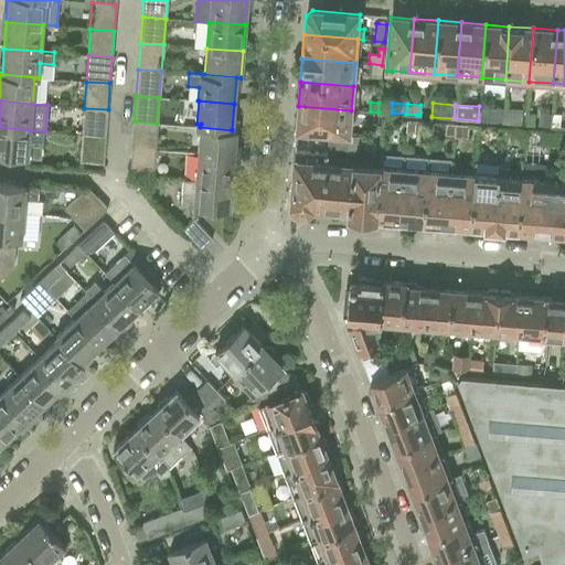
[(296,130),(327,132),(345,135),(350,135),(351,131),(349,131),(351,110),(298,106),(296,130)]
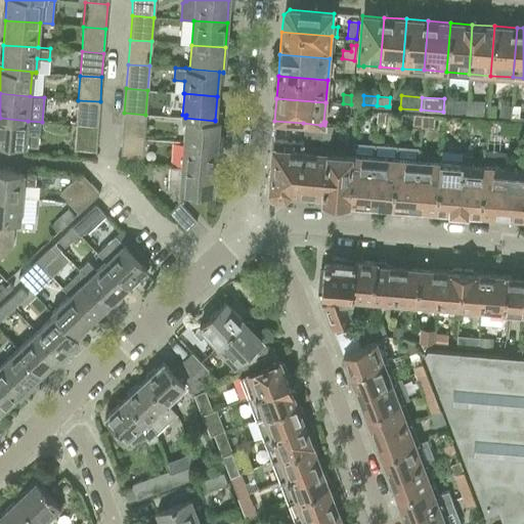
[(444,98),(443,112),(465,114),(466,100),(444,98)]
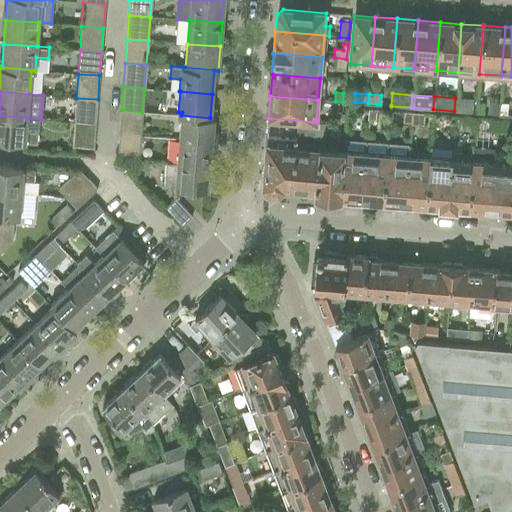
[(76,98),(74,122),(96,123),(98,99),(76,98)]
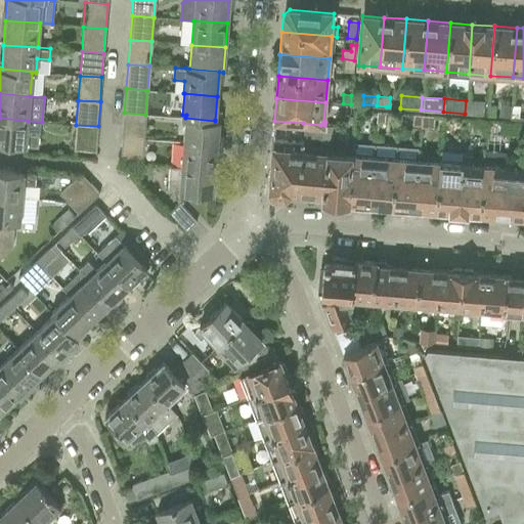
[(466,100),(465,114),(482,115),(483,101),(482,101),(466,100)]
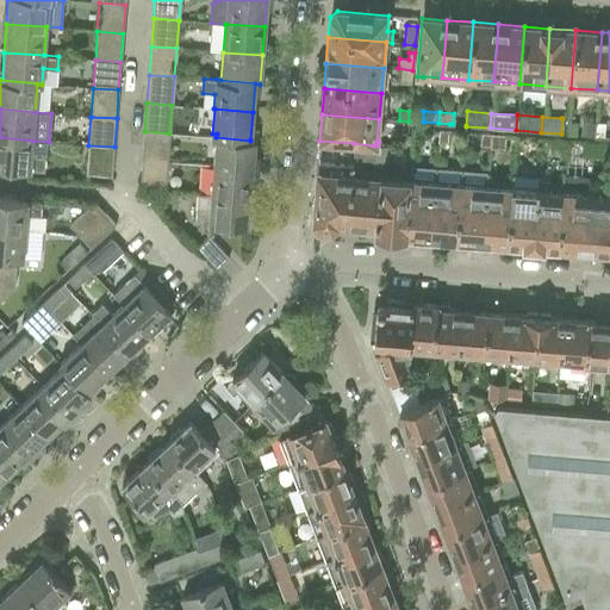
[(582,120),(580,135),(595,136),(596,123),(596,122),(582,120)]
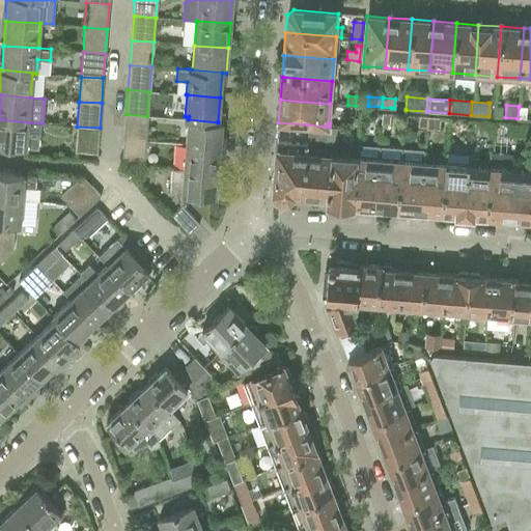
[(518,118),(518,119),(526,120),(527,108),(519,107),(518,118)]
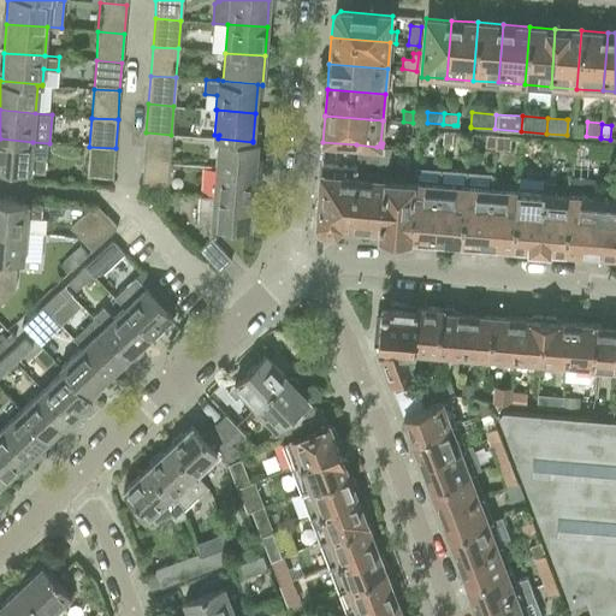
[(443,135),(443,142),(449,143),(451,143),(452,132),(443,131),(443,135)]
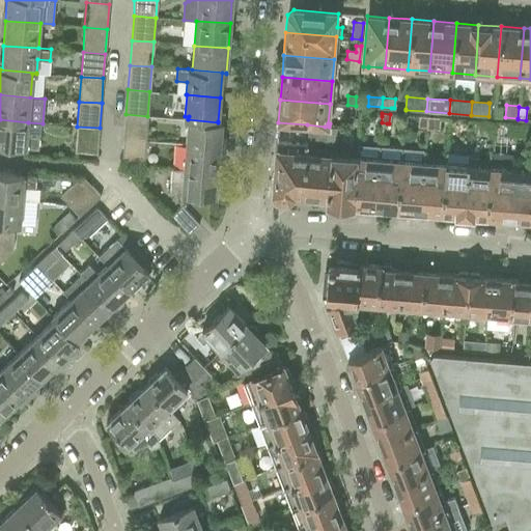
[(126,114),(123,139),(145,141),(147,116),(126,114)]
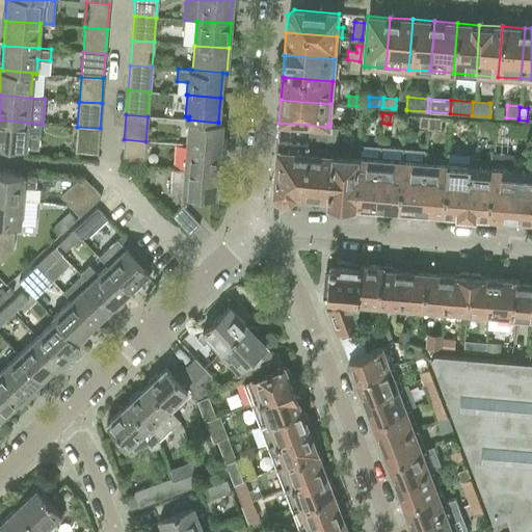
[(419,120),(419,127),(424,127),(425,127),(427,127),(427,125),(427,121),(427,116),(426,116),(420,116),(419,120)]
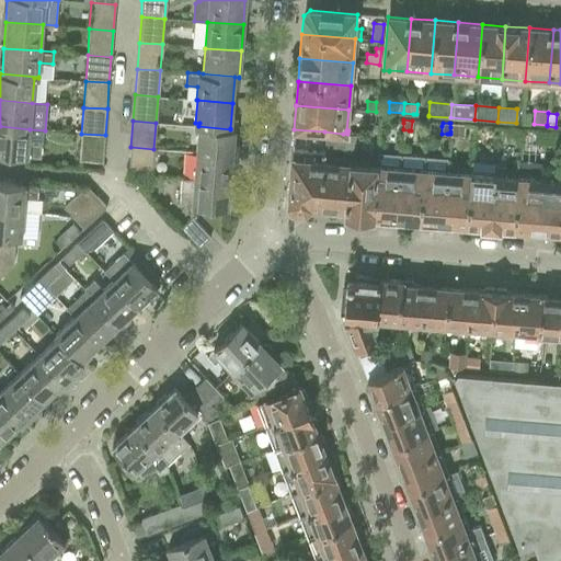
[(450,134),(450,136),(462,136),(464,137),(465,124),(464,124),(450,123),(450,127),(450,132),(450,134)]
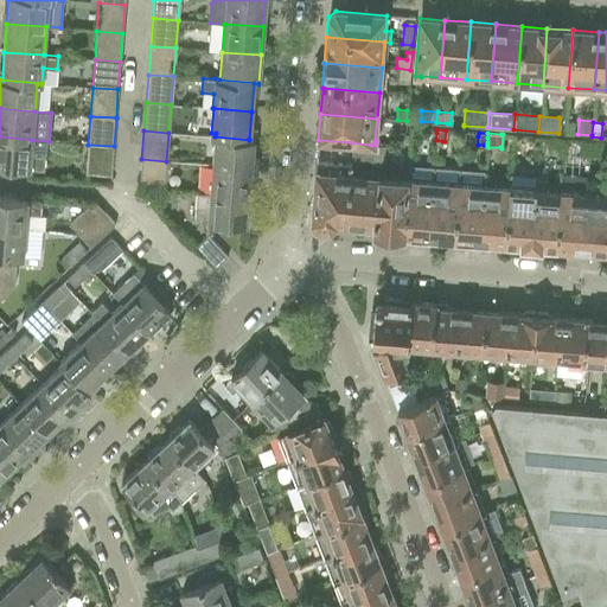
[(32,140),(0,136),(0,166),(44,170),(45,155),(31,154),(32,140)]
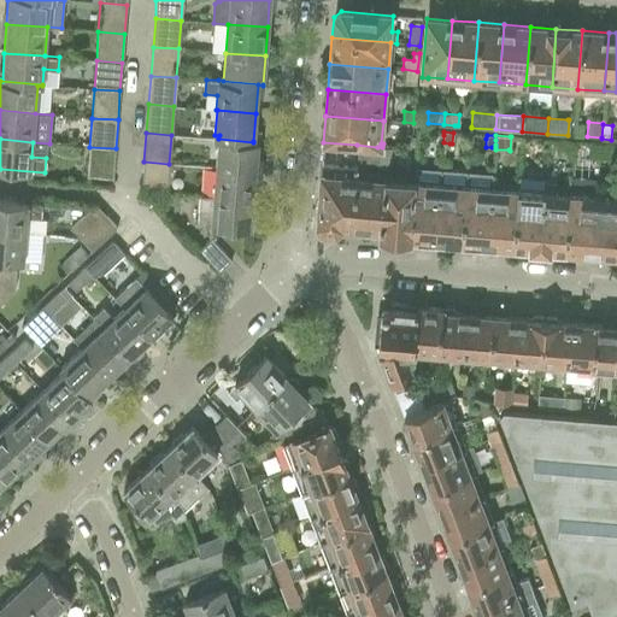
[(218,139),(217,168),(256,171),(258,142),(253,142),(218,139)]
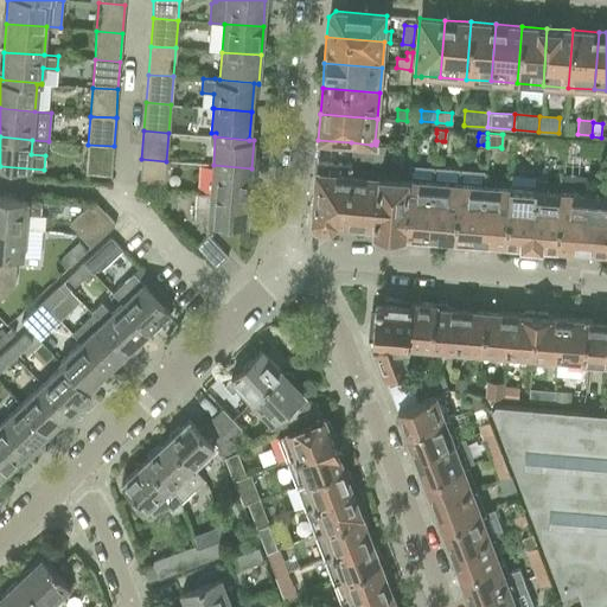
[(544,141),(543,153),(562,154),(563,144),(563,140),(544,138),(544,141)]
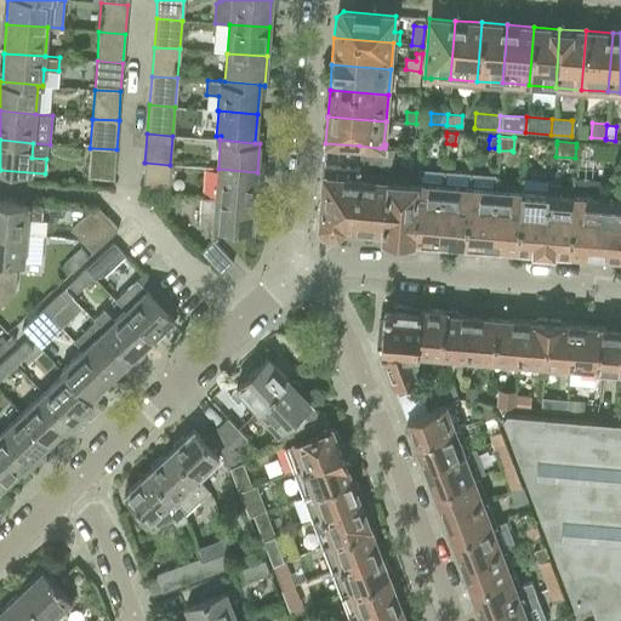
[(603,151),(602,159),(613,160),(619,160),(619,159),(620,158),(620,147),(615,146),(603,144),(603,148),(603,151)]
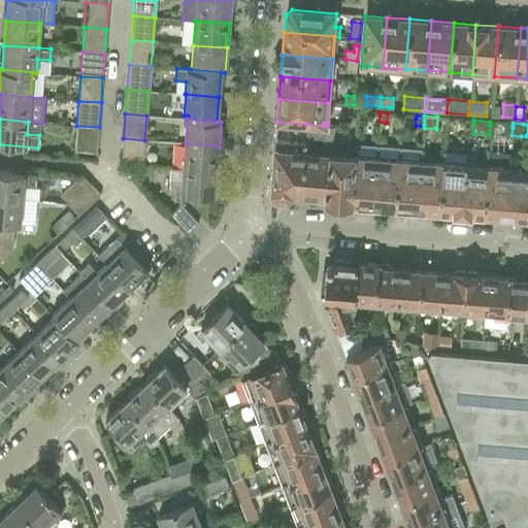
[(302,165),(299,194),(309,195),(309,200),(324,202),(328,153),(310,152),(311,138),(322,139),(323,126),(305,124),(303,142),(302,165)]
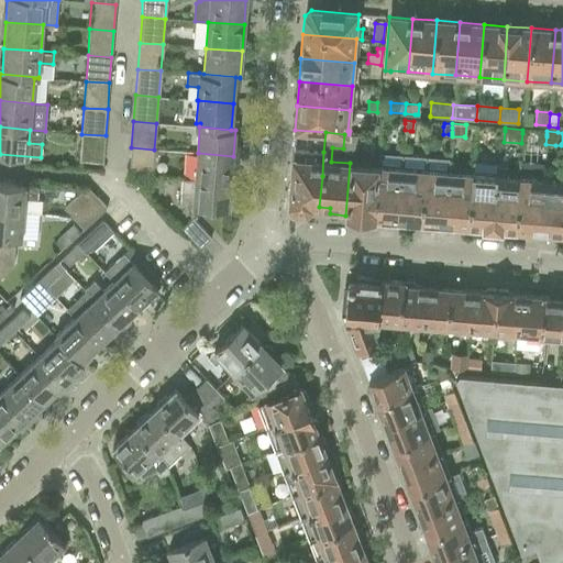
[(106,135),(81,134),(79,161),(103,163),(106,135)]
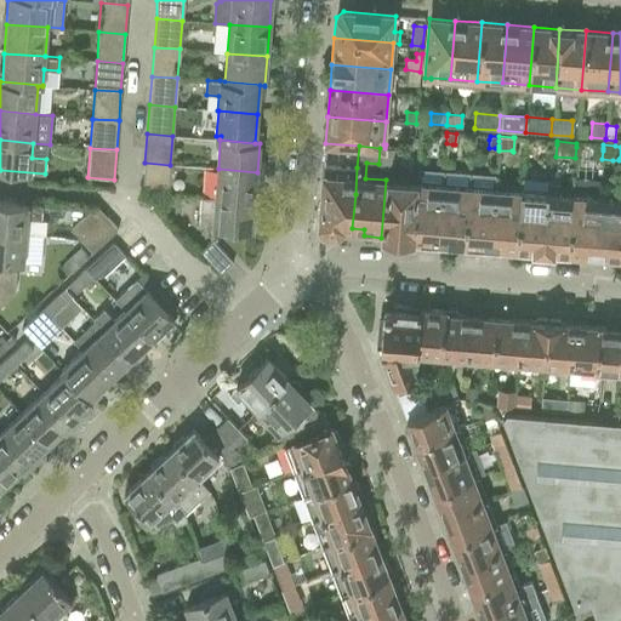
[(170,165),(144,163),(142,192),(167,194),(170,165)]
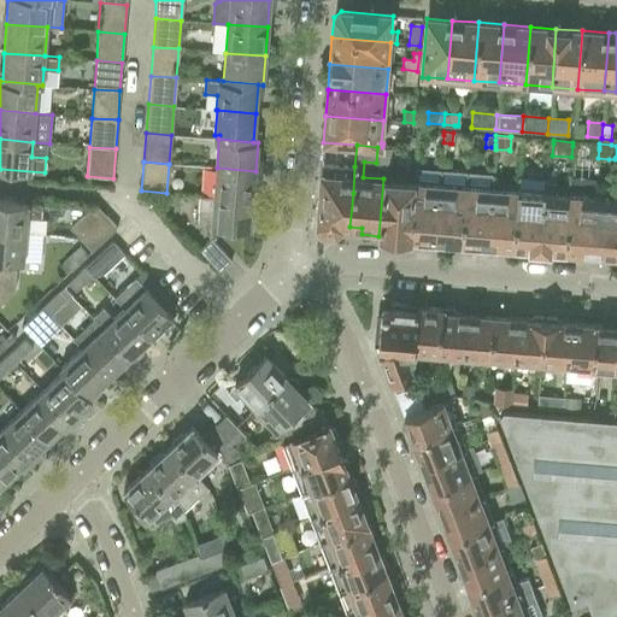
[(321,164),(319,191),(353,193),(354,166),(321,164)]
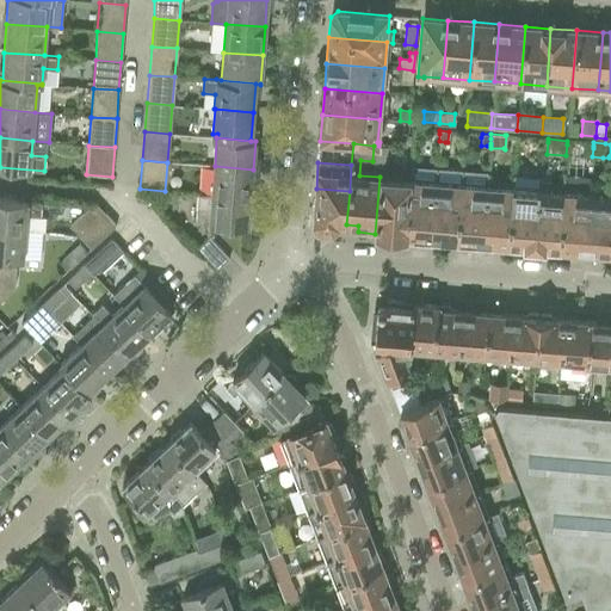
[(215,166),(213,195),(251,198),(253,170),(215,166)]
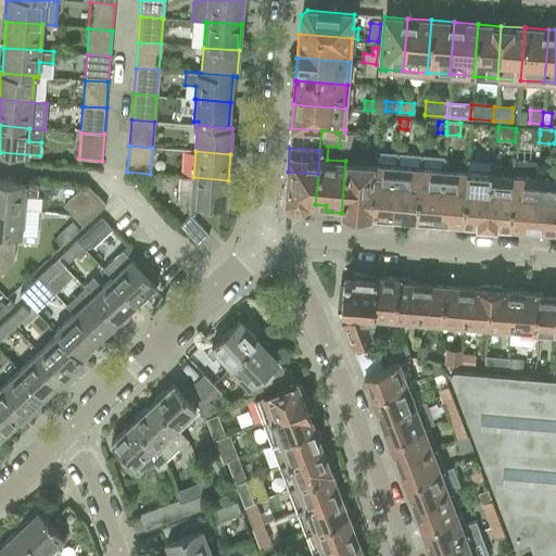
[(371,163),(367,215),(390,216),(395,153),(373,151),(371,163)]
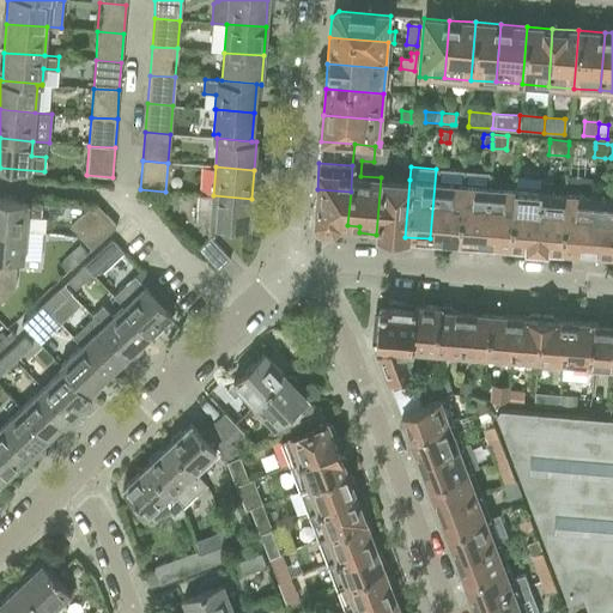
[(436,169),(430,238),(456,241),(462,170),(436,169)]
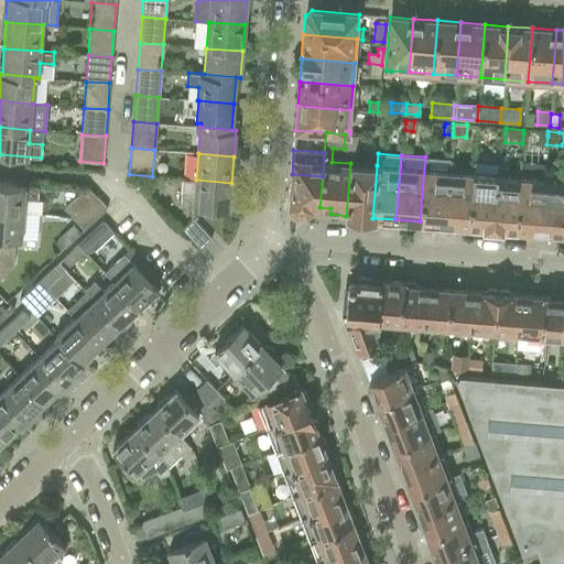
[(425,156),(420,221),(444,224),(448,171),(449,159),(425,156)]
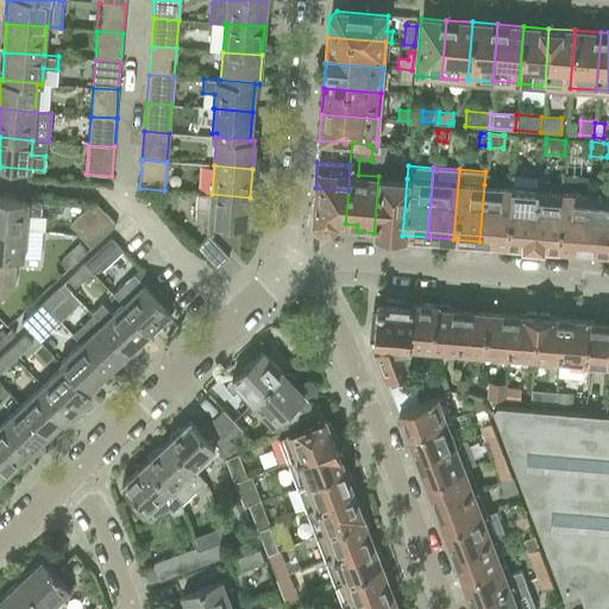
[(509,186),(506,244),(531,245),(537,176),(510,174),(509,186)]
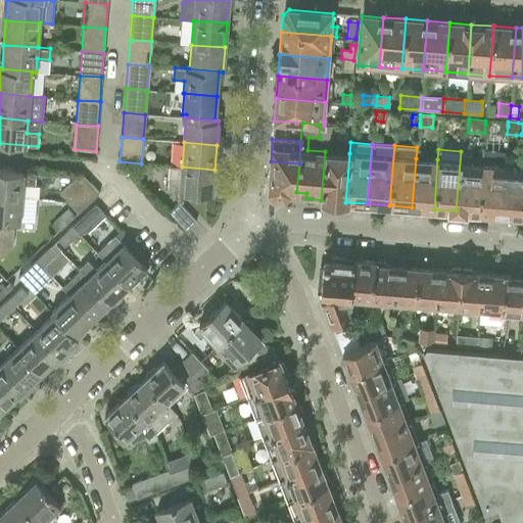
[(325,151),(321,200),(345,202),(349,153),(325,151)]
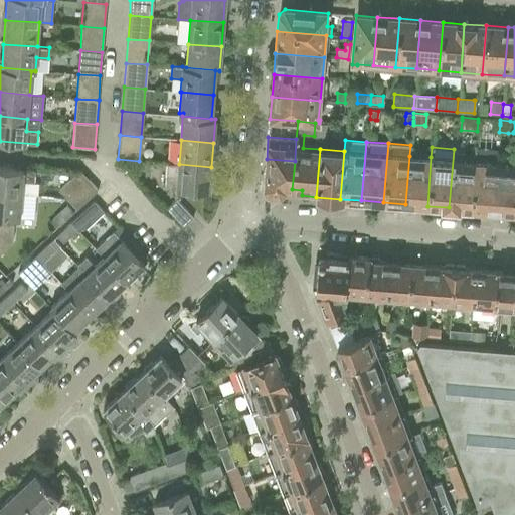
[(454,151),(449,207),(471,209),(475,161),(466,160),(463,160),(464,152),(454,151)]
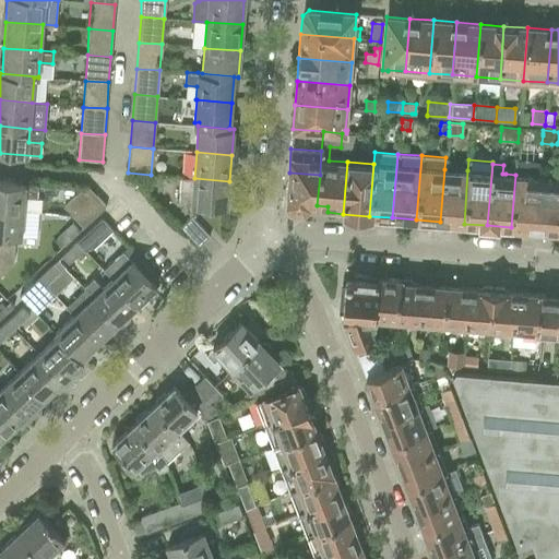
[(440,222),(464,224),(467,170),(444,169),(440,222)]
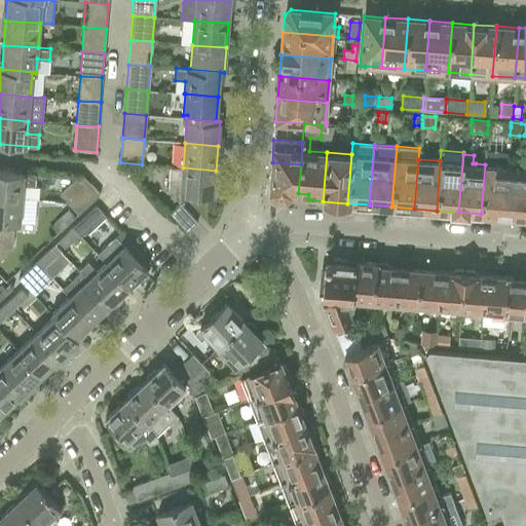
[(272,162),(269,192),(273,197),(286,198),(291,193),(298,193),(301,164),(272,162)]
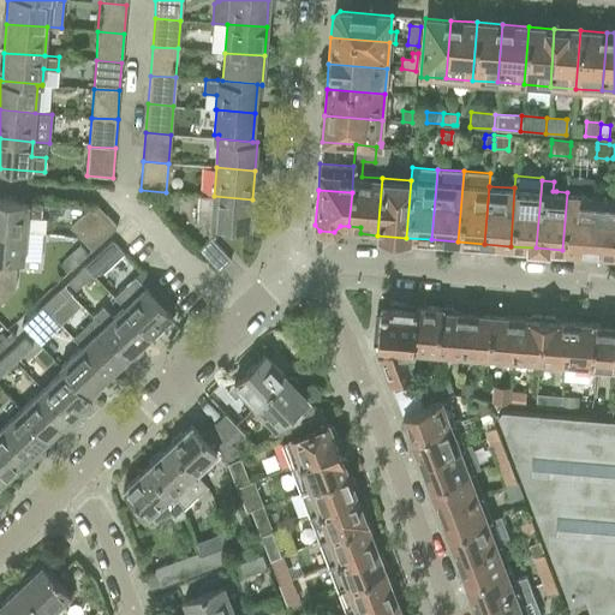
[(562,250),(589,252),(593,195),(567,192),(562,250)]
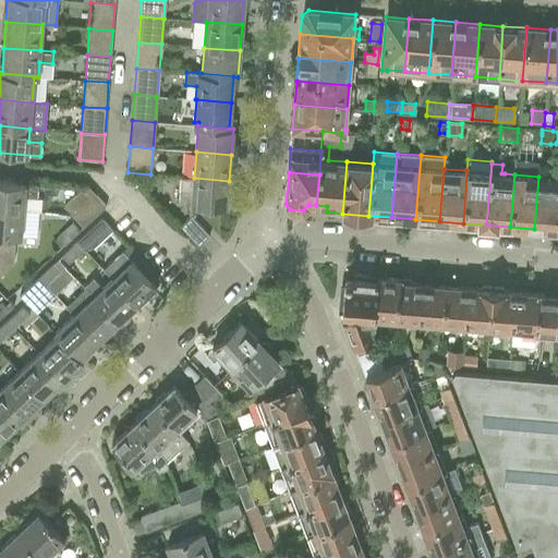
[(534,229),(557,231),(557,221),(557,178),(538,177),(534,229)]
